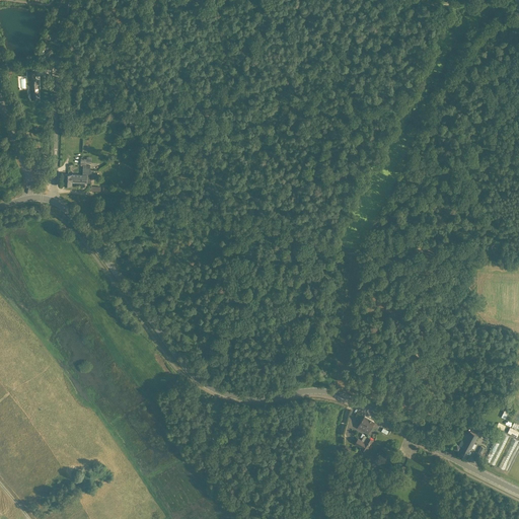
[(35,80),(35,77),(34,72),(29,72),(27,72),(28,81),(30,81),(31,99),(39,98),(39,90),(40,90),(40,80),(35,80)]
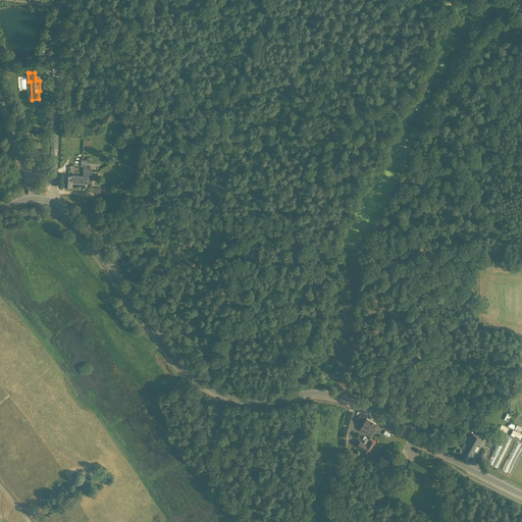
[(84,170),(84,175),(84,179),(76,179),(76,183),(88,184),(92,184),(93,170),(91,170),(91,166),(85,165),(84,165),(84,166),(84,170)]
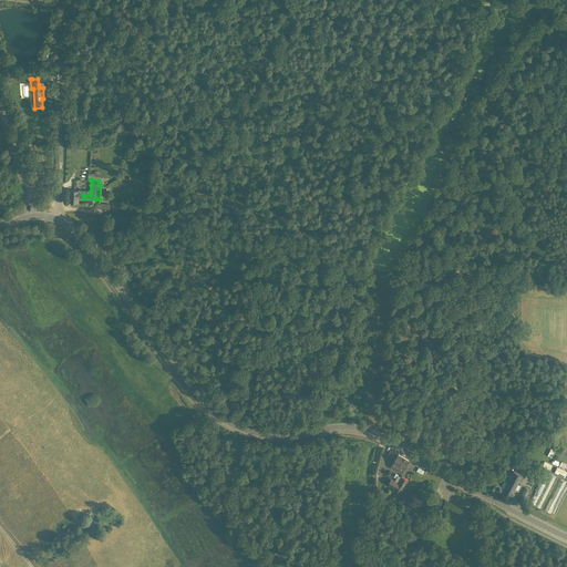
[(79,198),(83,198),(83,195),(91,195),(91,191),(70,189),(70,203),(79,203),(79,198)]
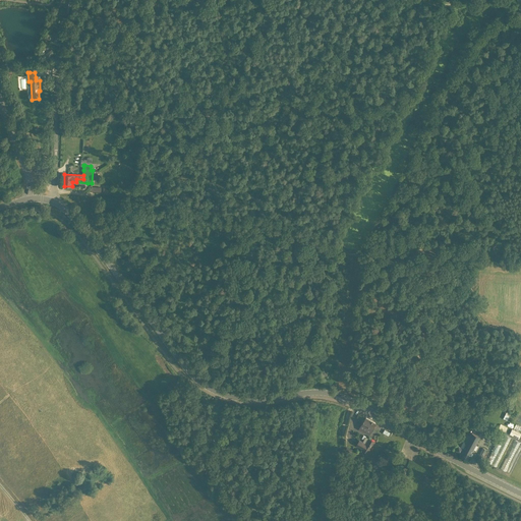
[(507,411),(503,418),(508,420),(510,416),(512,417),(513,414),(507,411)]
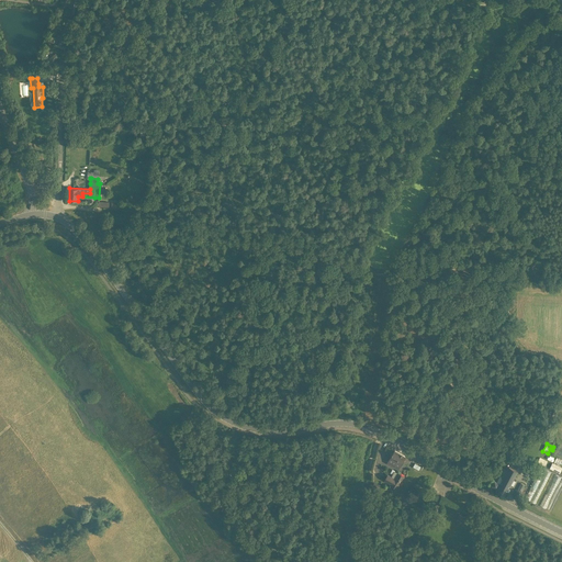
[(394,450),(388,462),(398,469),(406,457),(394,450)]
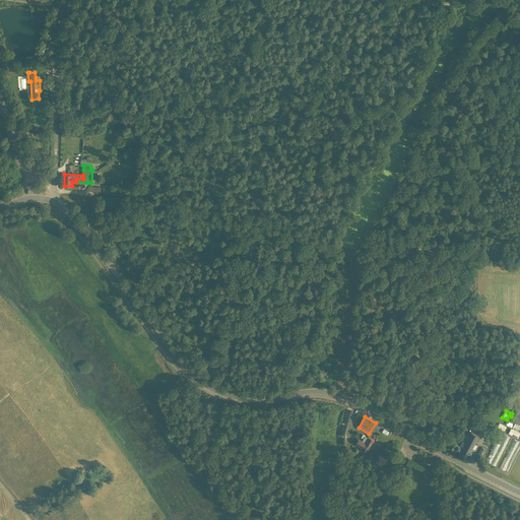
[(466,459),(469,455),(478,436),(483,426),(476,421),(471,432),(469,435),(465,433),(461,440),(462,441),(460,446),(457,445),(455,449),(459,451),(460,451),(459,455),(466,459)]
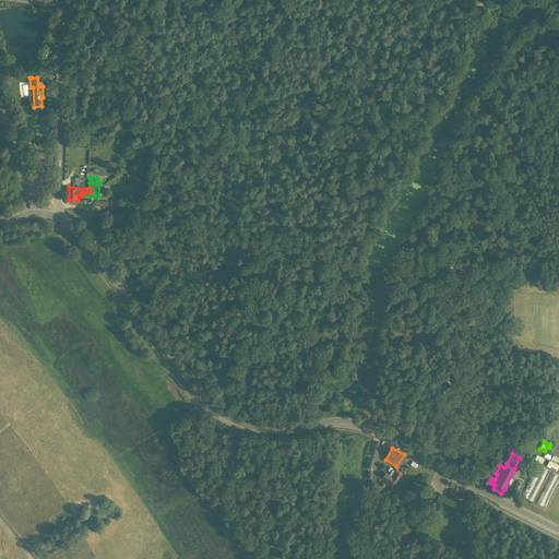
[(558,465),(549,461),(547,466),(557,471),(558,465)]
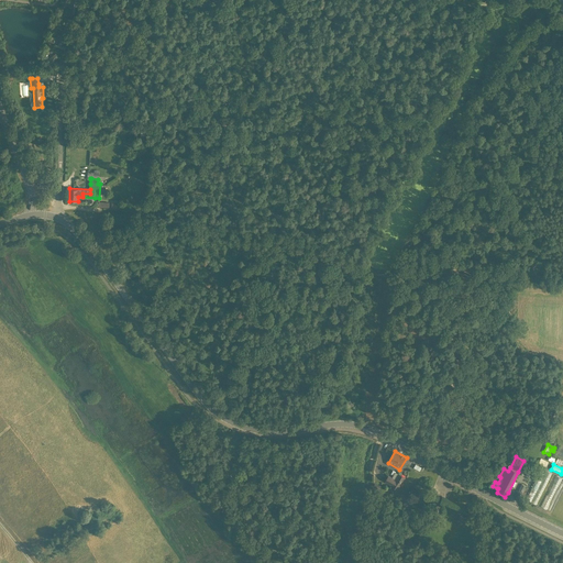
[(392,485),(397,489),(405,477),(399,474),(395,479),(388,475),(385,479),(392,484),(392,485)]
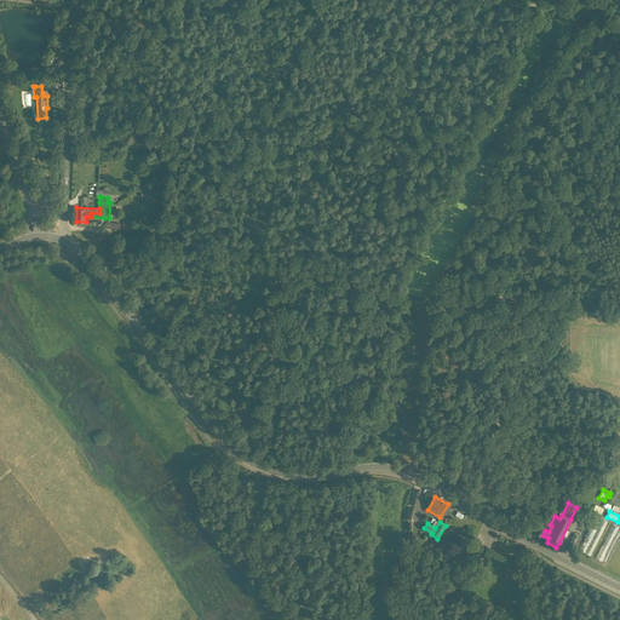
[(569,544),(569,545),(573,546),(580,534),(575,533),(569,544)]
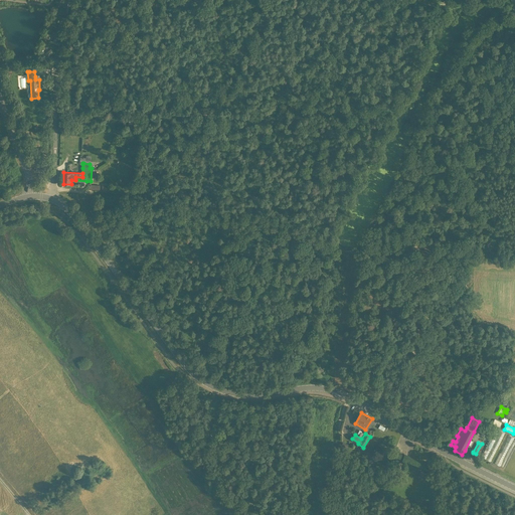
[(420,471),(418,475),(425,479),(427,475),(420,471)]
